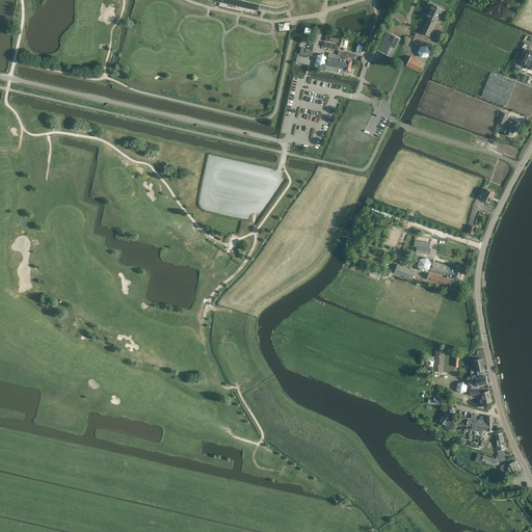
[(444,10),(432,4),(426,18),(428,19),(426,22),(421,32),(430,36),(436,23),(437,23),(444,10)]
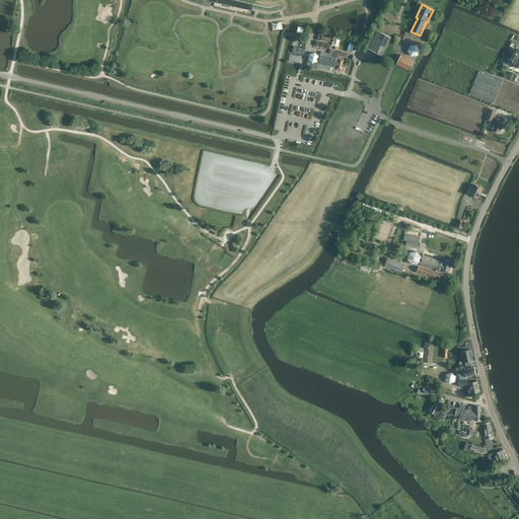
[(307,50),(311,30),(305,29),(302,49),(307,50)]
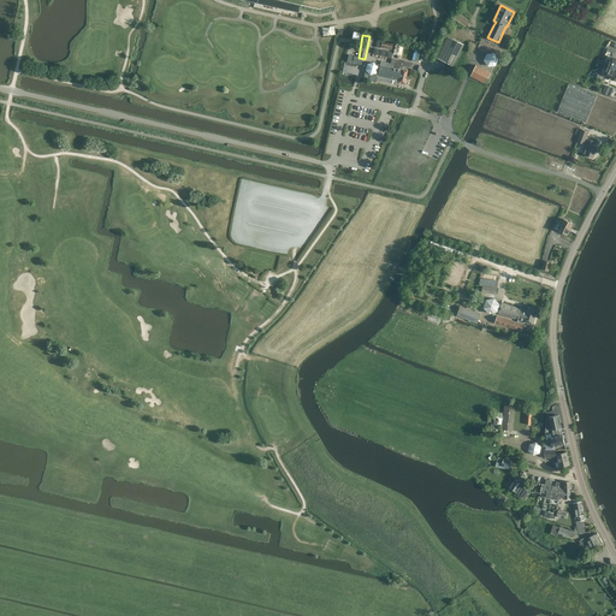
[(455,65),(465,43),(448,35),(438,57),(455,65)]
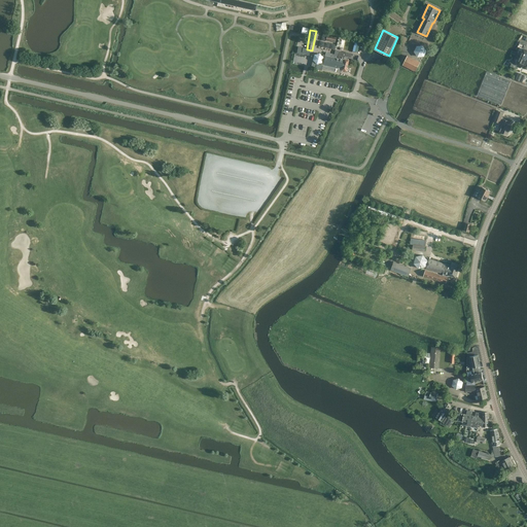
[(519,47),(516,55),(526,59),(526,50),(525,49),(526,45),(520,42),(518,46),(519,47)]
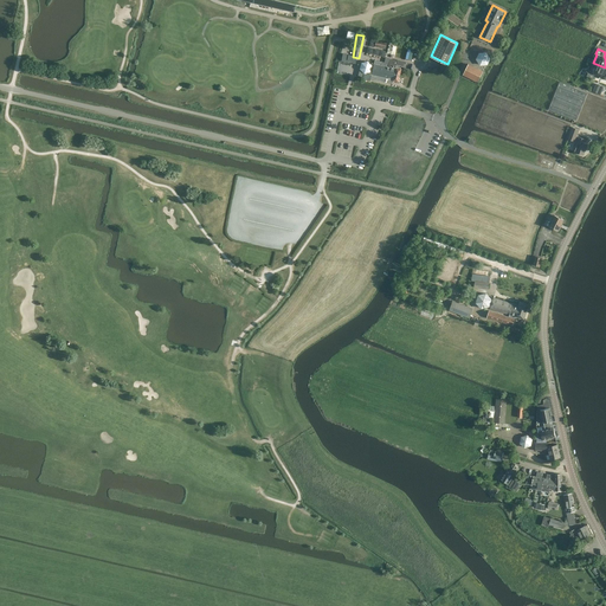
[(479,53),(477,59),(481,65),(487,64),(490,58),(487,53),(479,53)]
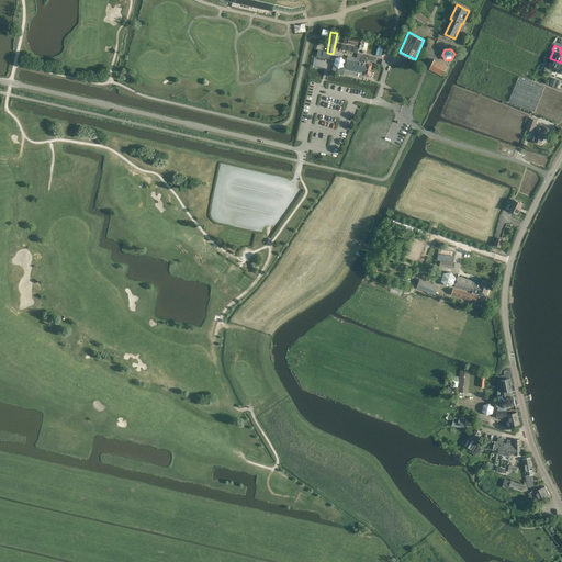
[(369,76),(371,64),(367,63),(368,56),(361,55),(359,63),(356,62),(356,60),(353,59),(353,60),(347,59),(344,59),(344,60),(340,57),(335,58),(334,64),(337,68),(336,71),(344,74),(344,69),(359,72),(363,74),(363,75),(369,76)]
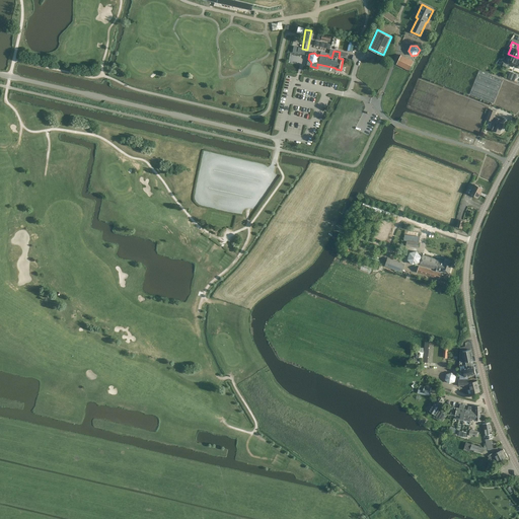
[(518,58),(508,54),(505,61),(504,61),(502,65),(509,68),(511,64),(516,66),(516,67),(518,67),(518,58)]
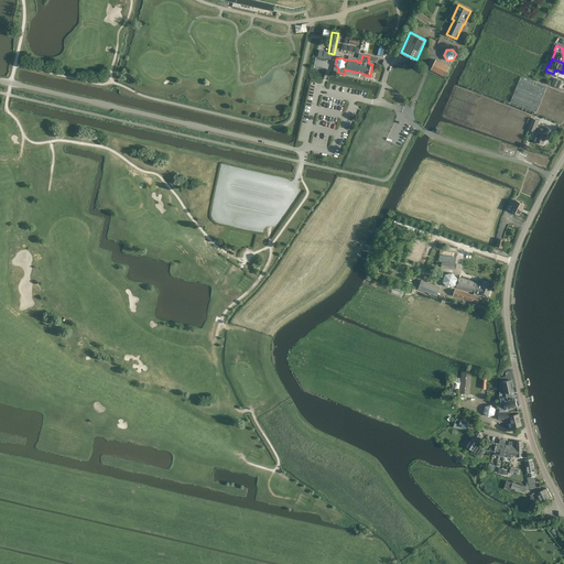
[(436,60),(431,69),(445,76),(449,67),(436,60)]
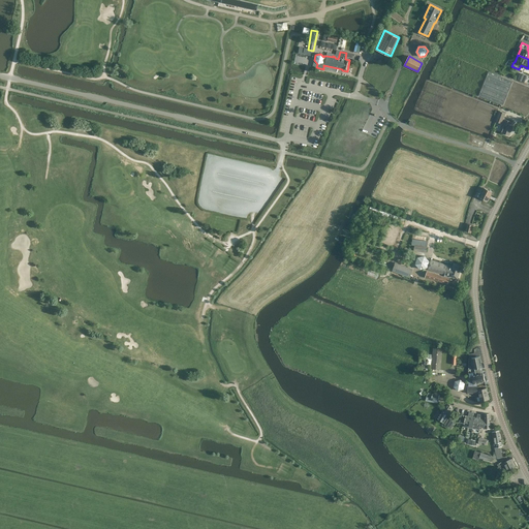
[(502,124),(505,114),(499,111),(495,122),(502,124)]
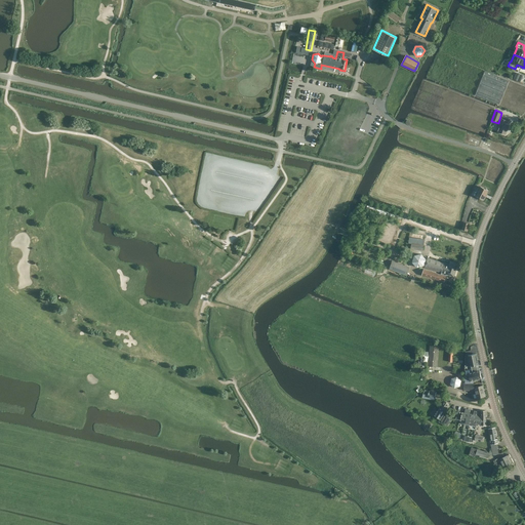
[(506,134),(510,125),(507,124),(508,121),(501,118),(499,124),(501,124),(498,132),(502,133),(502,134),(503,134),(506,134)]
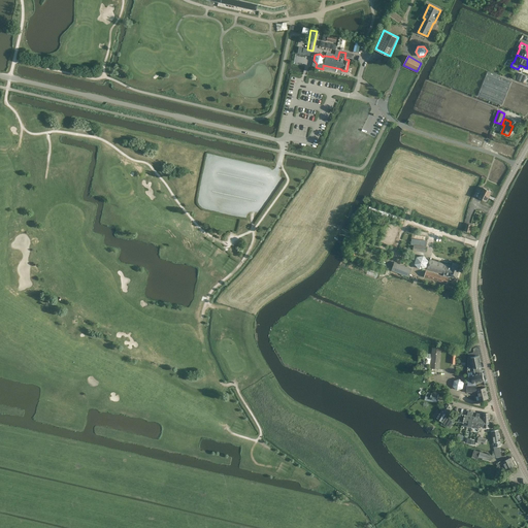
[(489,190),(483,188),(479,197),(487,201),(491,192),(491,191),(489,190)]
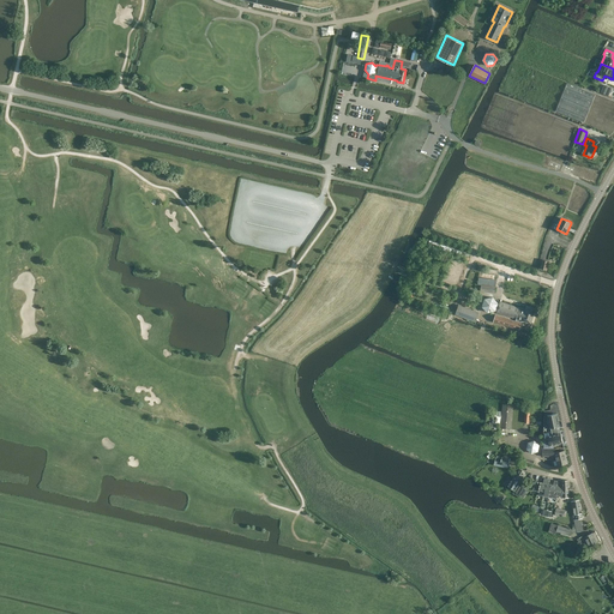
[(431,240),(428,247),(451,254),(453,247),(431,240)]
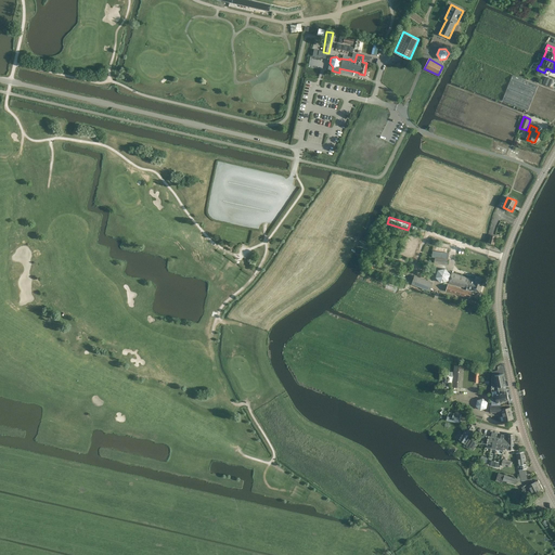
[(434,263),(447,265),(449,254),(436,252),(434,263)]
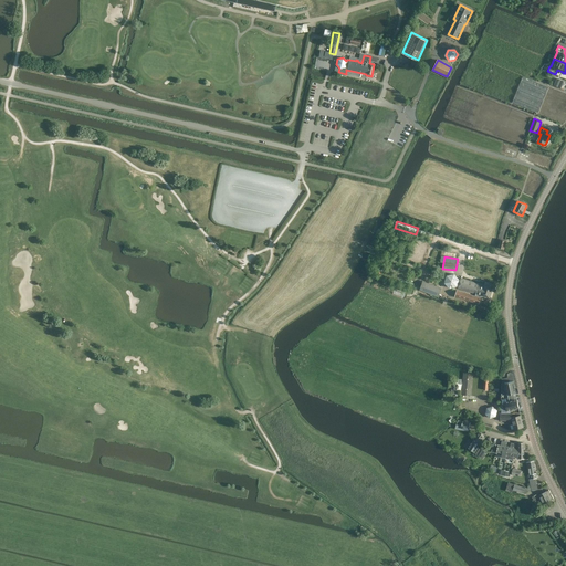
[(447,275),(444,283),(450,289),(458,286),(460,280),(454,273),(447,275)]
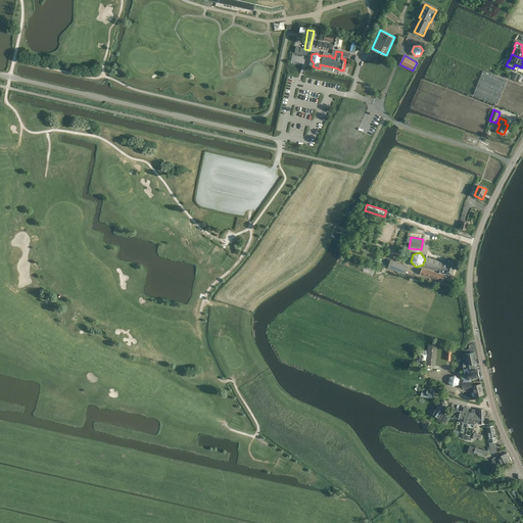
[(431,258),(426,257),(423,267),(426,268),(453,276),(456,266),(447,263),(447,264),(431,258)]
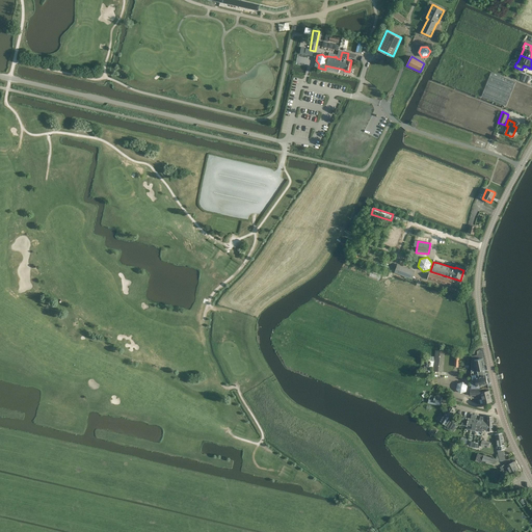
[(395,272),(411,278),(415,271),(398,265),(395,272)]
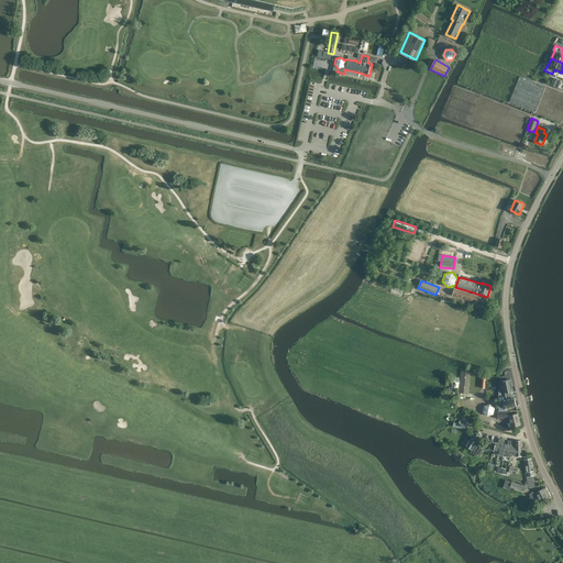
[(477,296),(474,295),(465,293),(464,291),(455,289),(453,295),(476,302),(478,296),(477,296)]
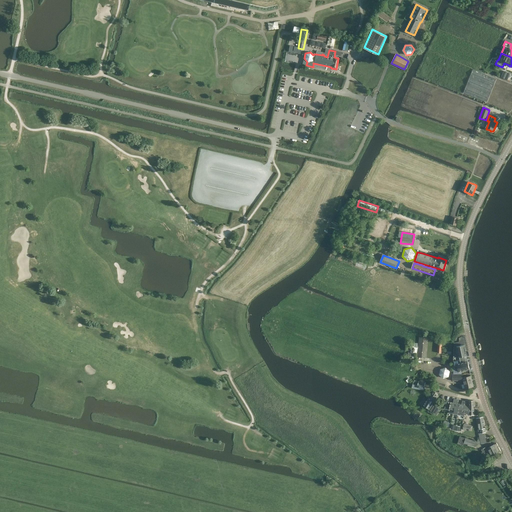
[(419,337),(417,357),(426,358),(428,338),(419,337)]
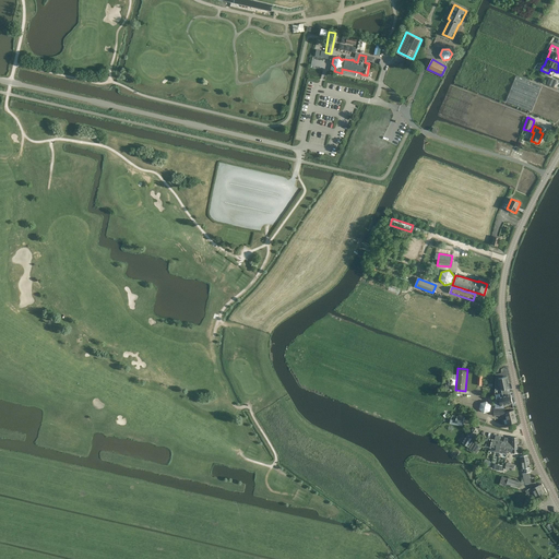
[(501,390),(502,393),(508,392),(508,389),(510,389),(507,377),(498,379),(501,390)]
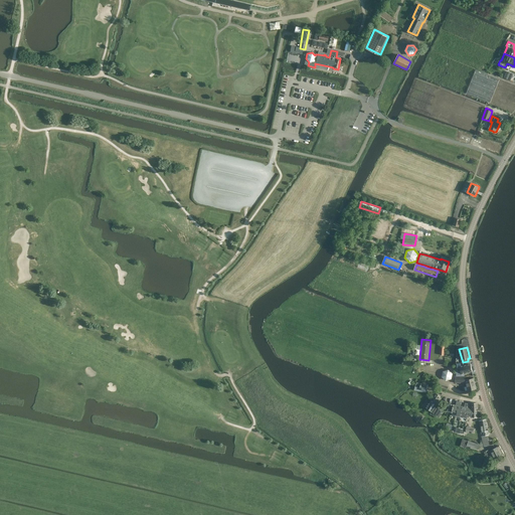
[(469,364),(468,361),(463,362),(464,365),(460,366),(462,374),(467,373),(470,372),(473,371),(471,363),(469,364)]
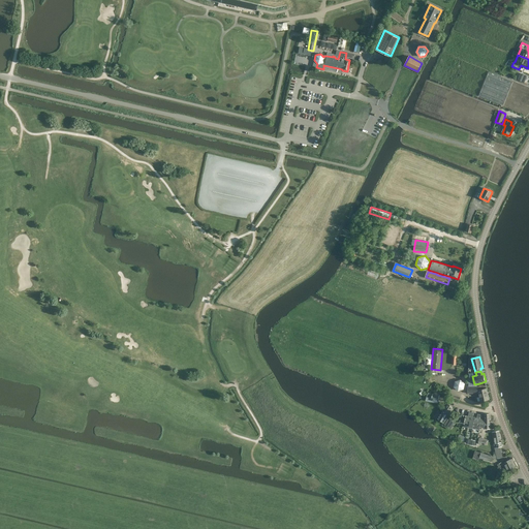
[(455,381),(454,387),(458,391),(464,390),(465,383),(461,379),(455,381)]
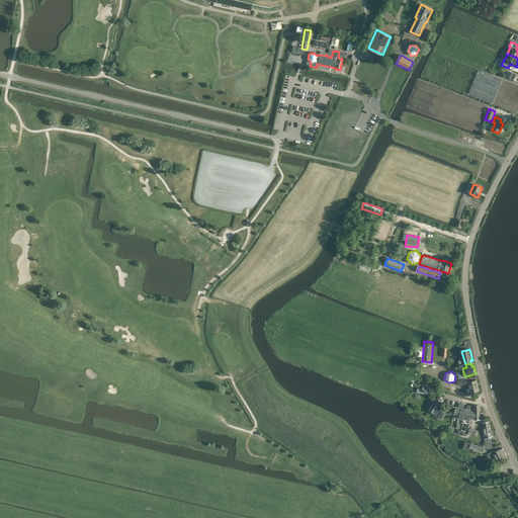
[(457,378),(457,385),(468,384),(470,393),(479,391),(477,380),(469,381),(467,381),(467,378),(457,378)]
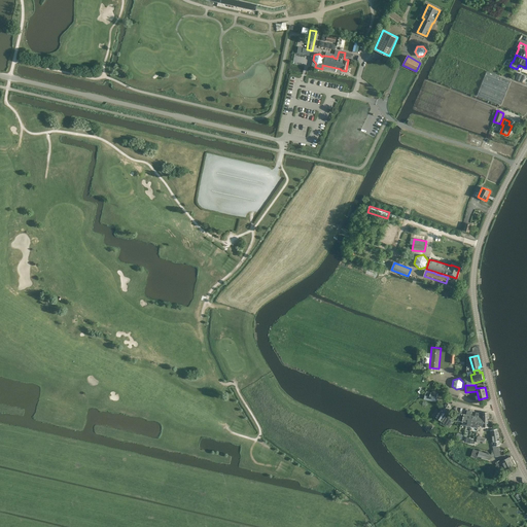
[(445,416),(451,406),(446,402),(445,401),(443,405),(444,406),(440,413),(436,411),(433,415),(436,417),(442,421),(443,420),(445,421),(444,423),(446,424),(450,426),(453,420),(447,417),(445,416)]
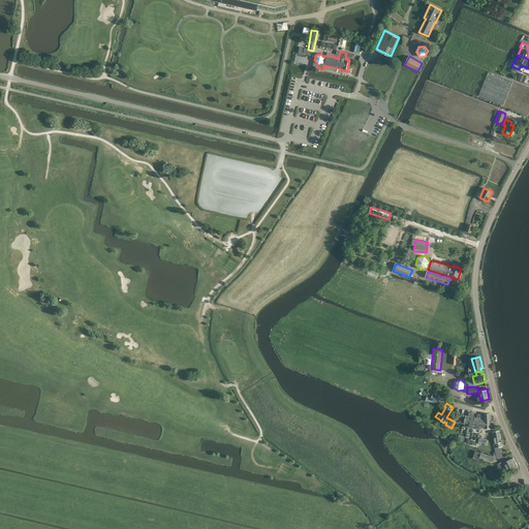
[(485,413),(485,419),(480,418),(480,417),(481,417),(481,415),(480,415),(478,425),(480,425),(479,427),(490,429),(490,413),(485,413)]
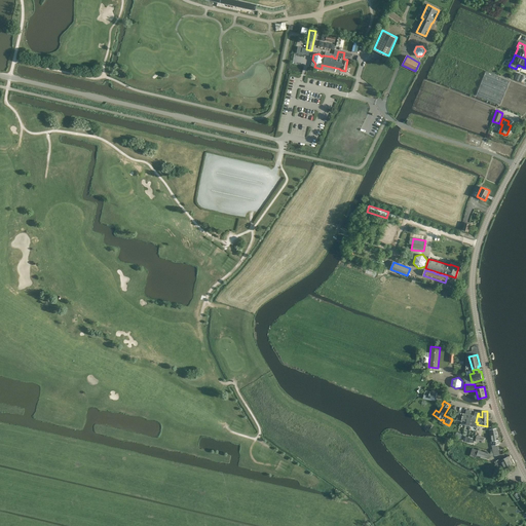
[(492,449),(491,449),(491,451),(492,451),(493,456),(499,455),(497,445),(499,444),(498,440),(496,428),(489,430),(491,441),(491,443),(493,443),(493,445),(492,446),(492,449)]
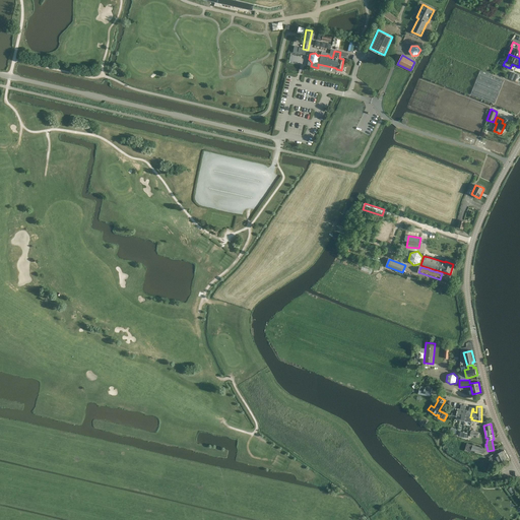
[(485,446),(485,444),(484,444),(484,446),(484,449),(467,443),(464,451),(470,453),(471,450),(482,454),(483,450),(488,451),(486,446),(485,446)]
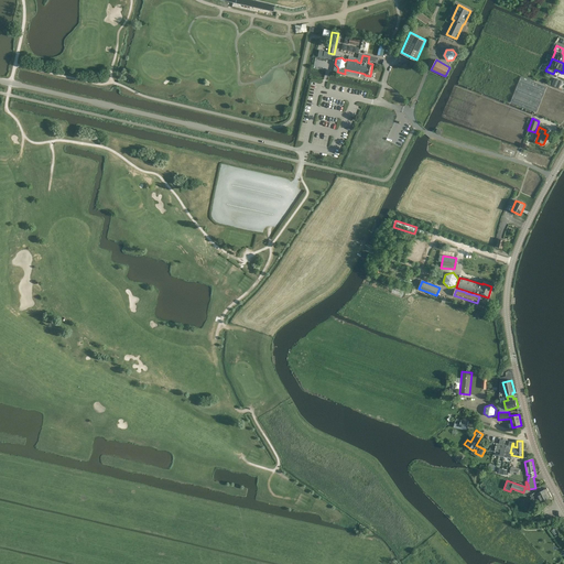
[(537,506),(546,500),(552,497),(548,488),(538,494),(538,492),(531,496),(537,506)]
